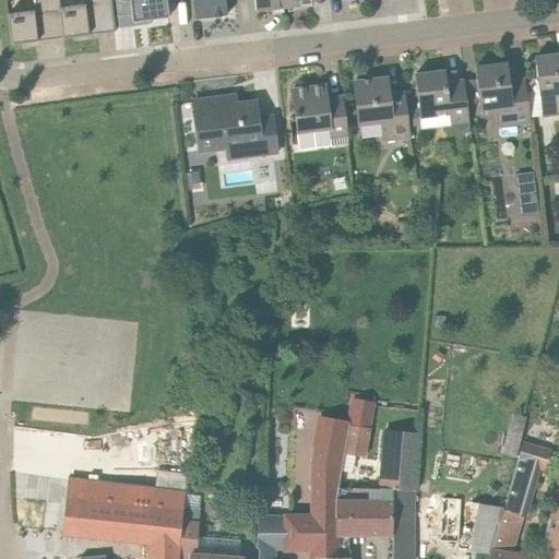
[(7,13),(11,43),(36,39),(36,37),(61,34),(61,36),(63,35),(57,0),(32,0),(34,9),(7,13)]
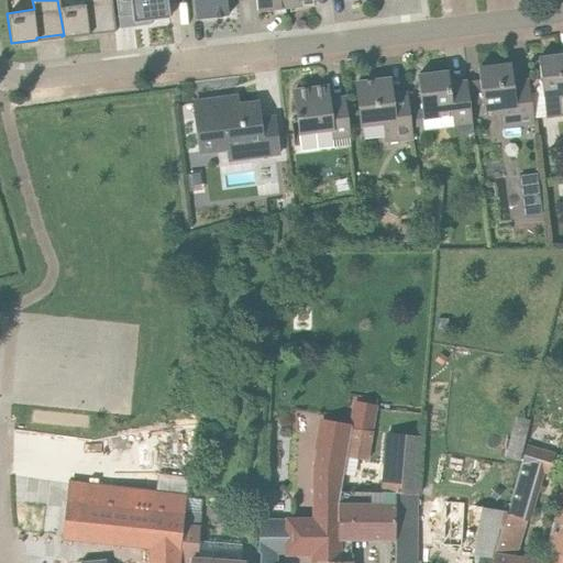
[(86,0),(87,6),(61,9),(64,39),(75,37),(89,35),(89,33),(98,32),(114,31),(114,33),(116,32),(111,0),(86,0)]
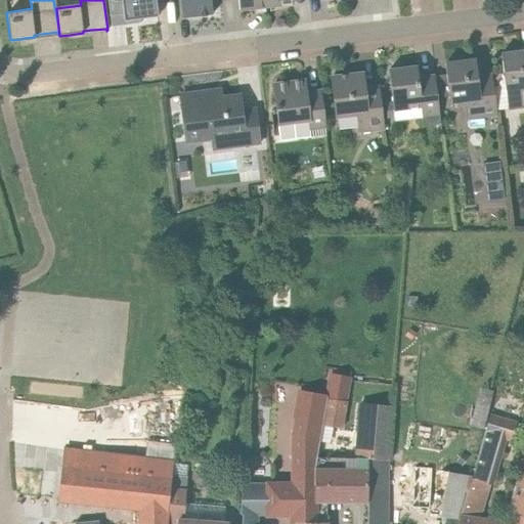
[(124,20),(158,17),(155,0),(107,0),(110,14),(123,12),(124,20)]
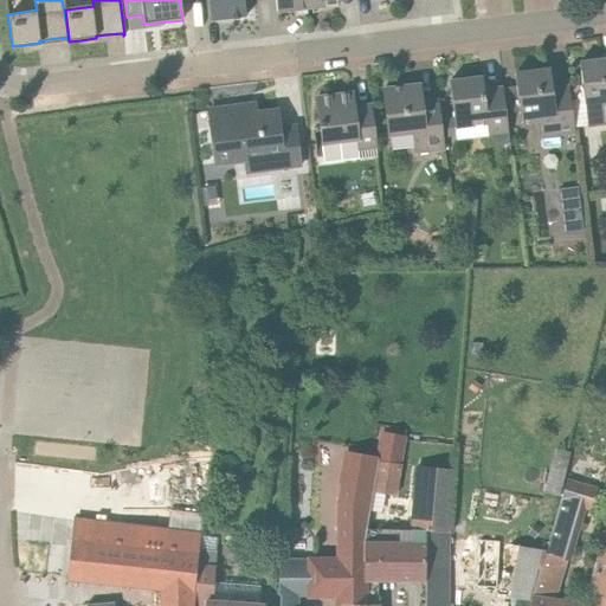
[(246,17),(243,0),(207,0),(211,20),(246,17)]
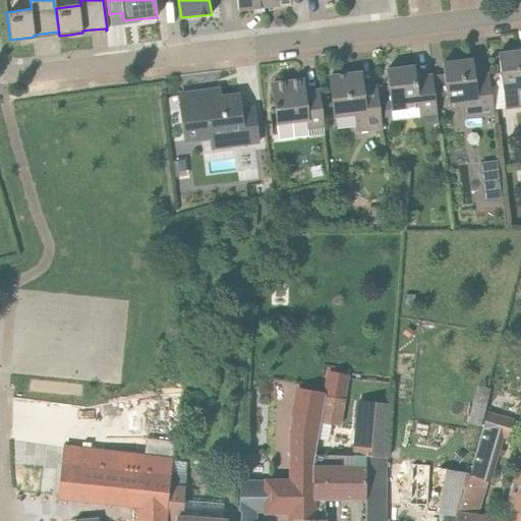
[(220,0),(220,1),(225,0),(236,0),(238,10),(265,7),(264,0),(220,0)]
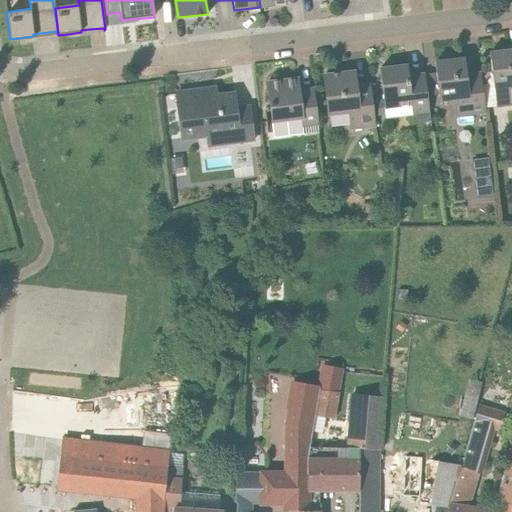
[(511,49),(489,53),(494,89),(496,108),(511,106),(511,49)]
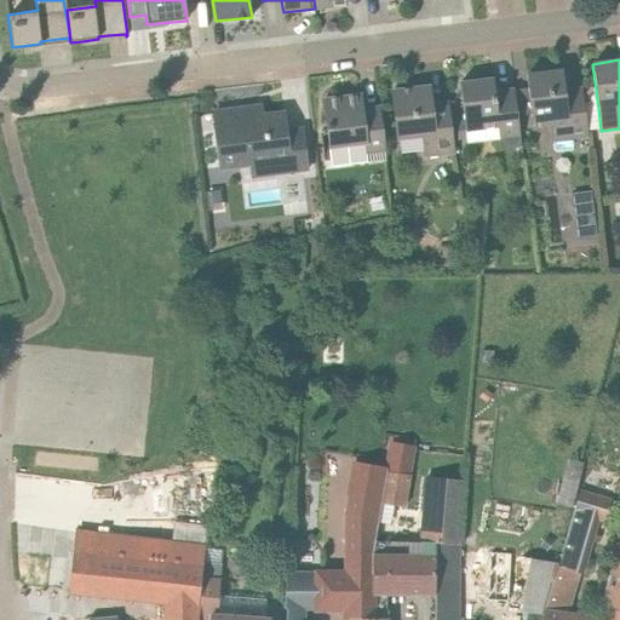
[(562,70),(526,75),(528,89),(530,114),(533,127),(552,125),(555,142),(587,138),(583,98),(566,101),(562,70)]
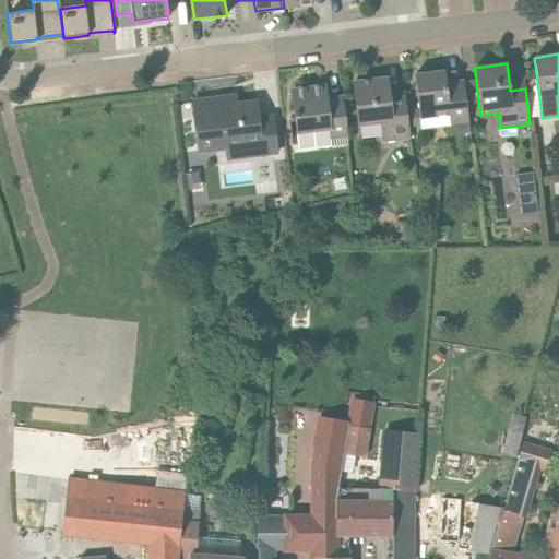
[(445,83),(444,71),(414,75),(419,119),(449,115),(451,137),(470,134),(466,105),(463,81),(445,83)]
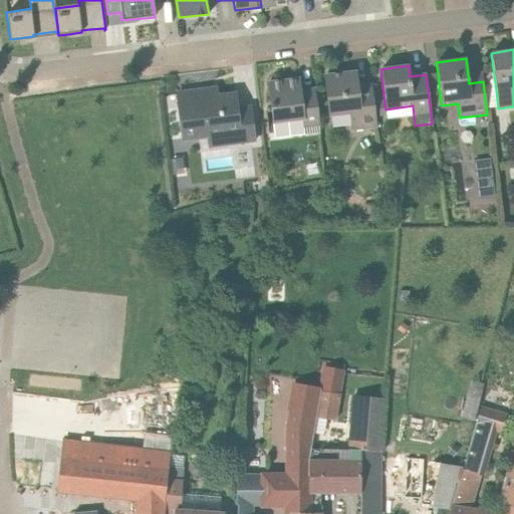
[(342,73),(324,76),(329,115),(350,113),(352,130),(375,127),(370,85),(356,86),(355,76),(355,72),(342,73)]
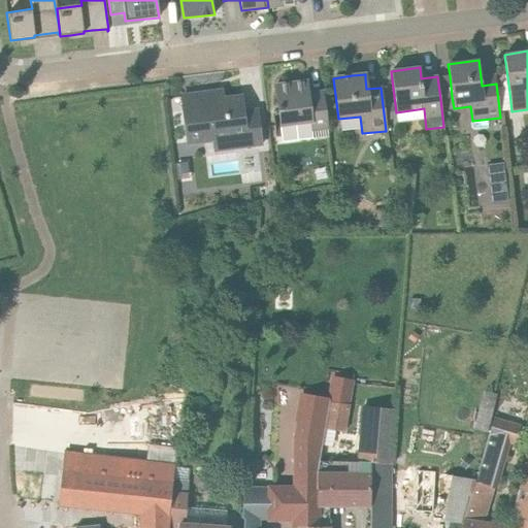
[(450,75),(437,76),(440,99),(452,97),(450,75)]
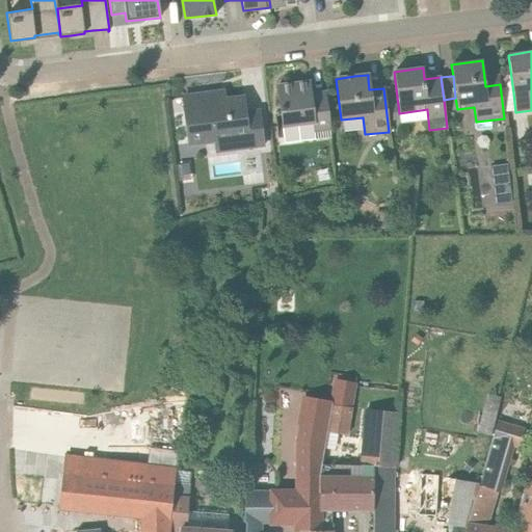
[(296,83),(277,86),(283,127),(314,123),(315,131),(329,130),(325,92),(312,95),(311,86),(311,82),(296,83)]
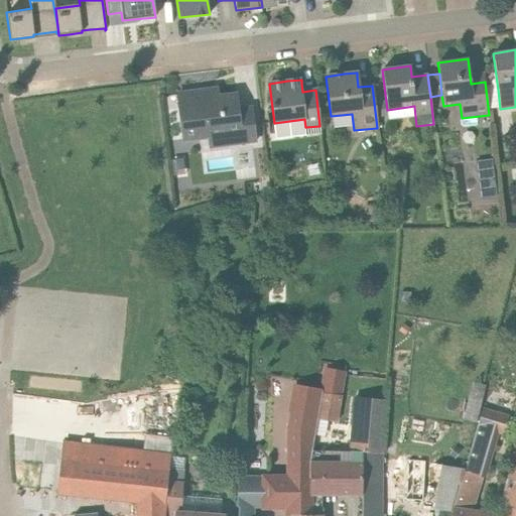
[(255,141),(251,108),(238,109),(236,96),(206,100),(205,92),(177,95),(182,139),(237,132),(239,144),(255,141)]
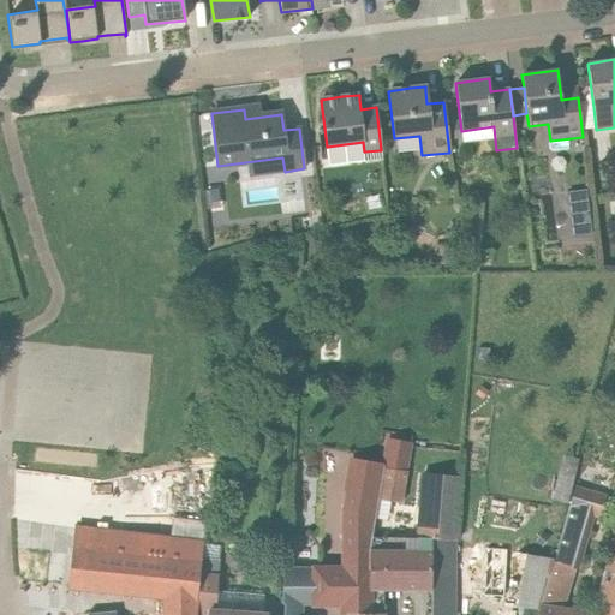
[(463,138),(461,131),(460,120),(452,121),(454,139),(463,138)]
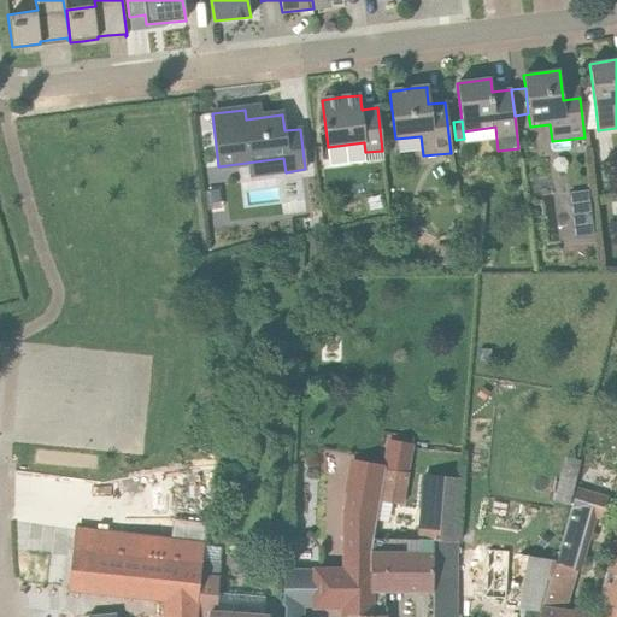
[(569,193),(573,223),(592,221),(588,191),(569,193)]
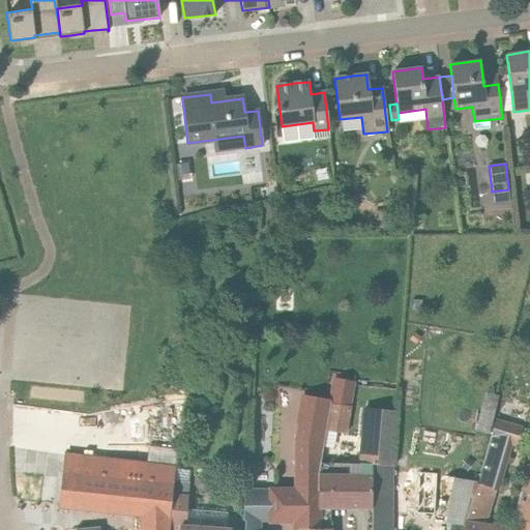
[(183,420),(186,399),(155,403),(152,414),(183,420)]
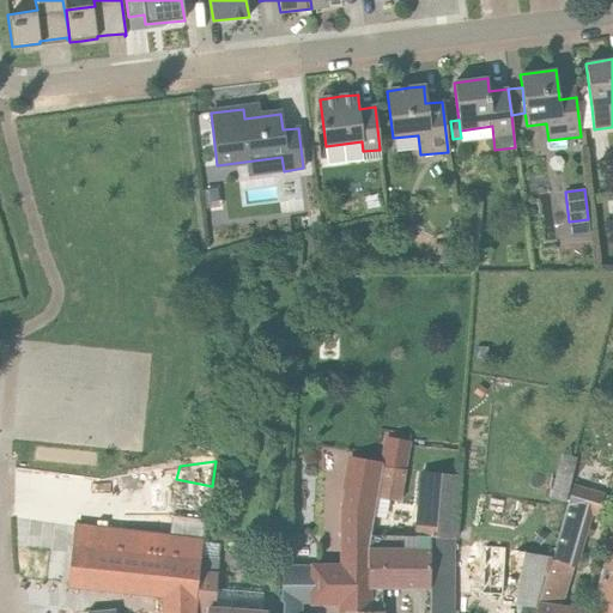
[(400,503),(406,472),(380,468),(377,499),(400,503)]
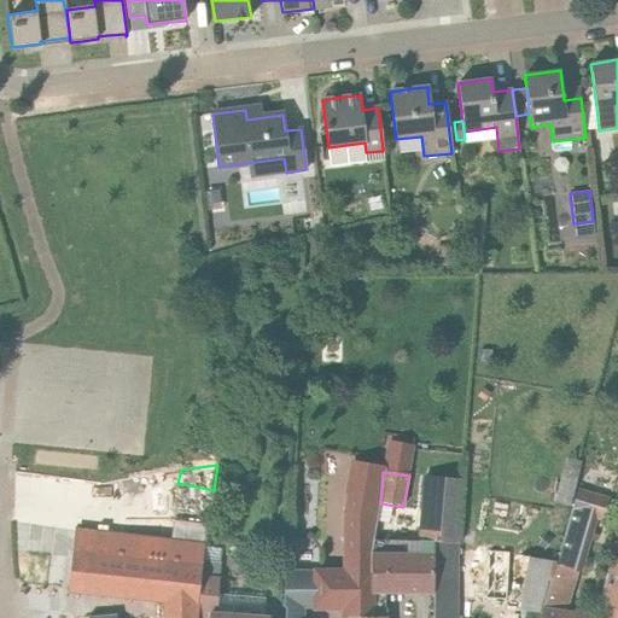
[(371,553),(371,557),(368,617),(367,617),(385,617),(385,593),(433,593),(432,581),(432,547),(433,547),(435,542),(459,544),(462,479),(423,477),(418,542),(374,541),(373,542),(372,553),(371,553)]
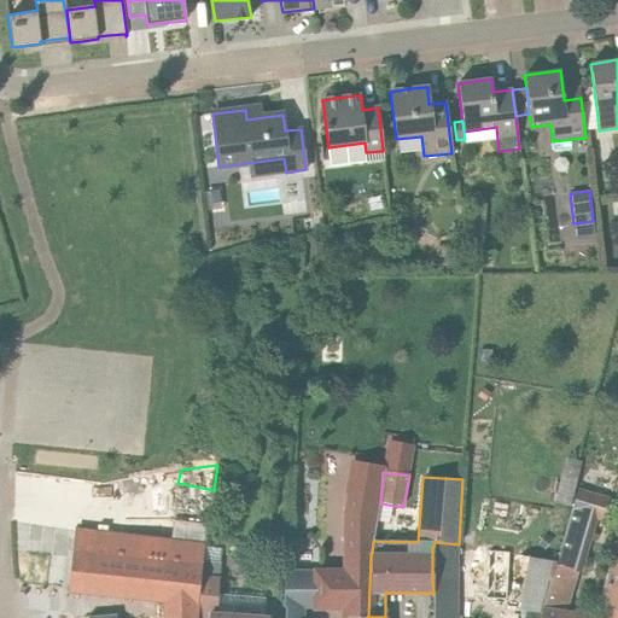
[(541,614),(538,617),(594,617),(594,616),(567,612),(579,570),(595,517),(604,519),(610,497),(577,488),(557,564),(546,608),(542,608),(541,614)]
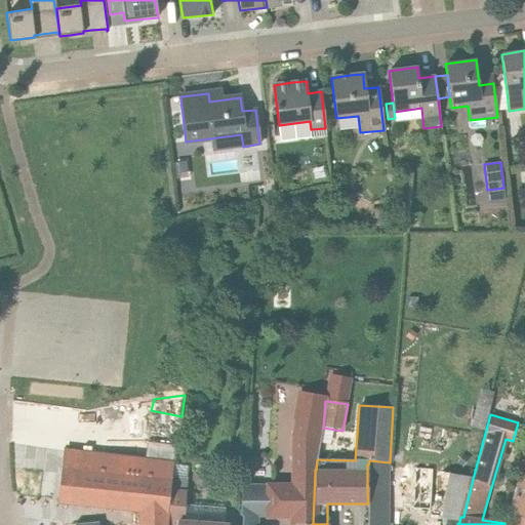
[(243,524),(257,524),(258,520),(293,520),(292,524),(312,524),(313,524),(315,473),(315,470),(316,470),(317,460),(318,459),(323,428),(300,425),(292,473),(293,484),(244,485),(244,491),(243,491),(241,519),(244,519),(243,524)]
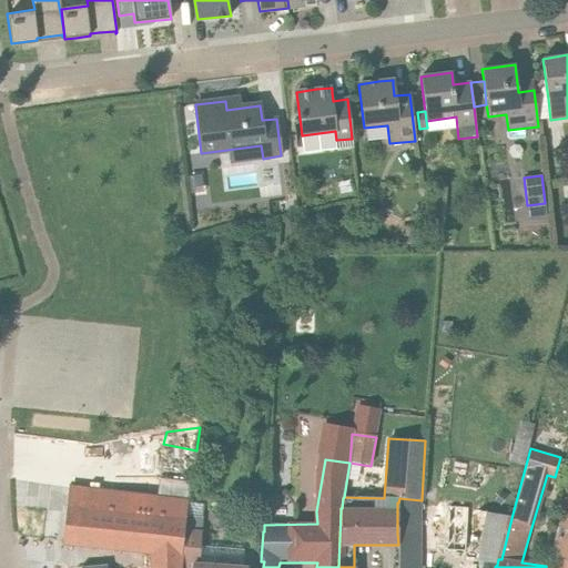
[(567,567),(567,483),(559,517),(550,567),(567,567)]
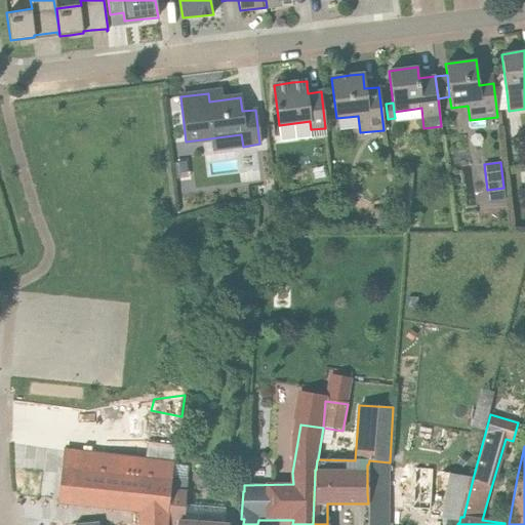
[(165,524),(169,483),(169,478),(171,478),(173,463),(65,451),(61,499),(61,502),(142,512),(140,524),(99,524),(99,523),(86,524),(86,517),(74,515),(73,524),(165,524)]
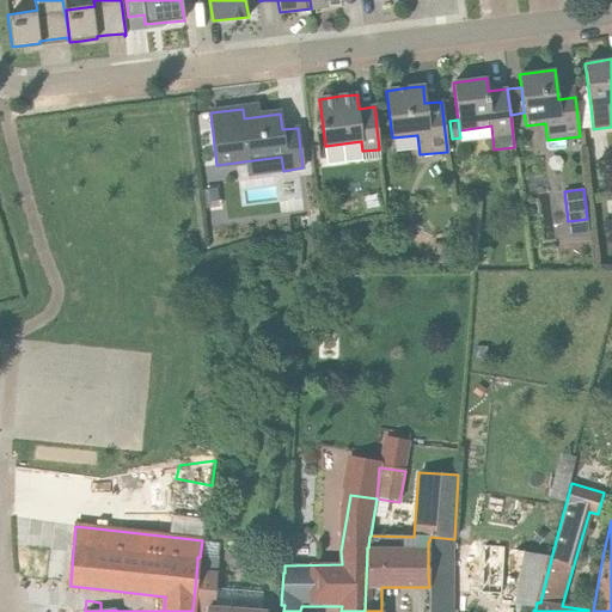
[(545,533),(539,530),(532,540),(538,545),(545,533)]
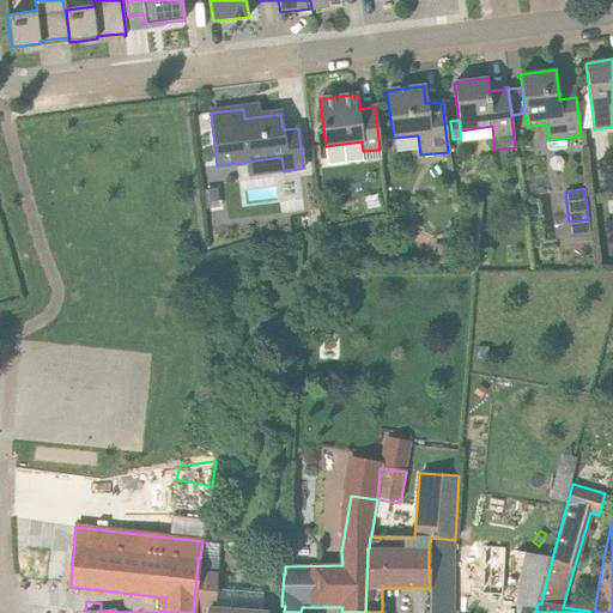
[(502,576),(503,552),(480,551),(478,600),(514,601),(515,577),(502,576)]
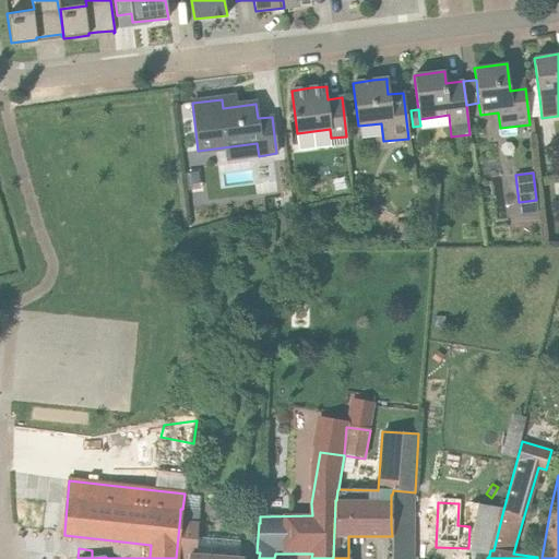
[(197,555),(198,536),(200,511),(182,509),(180,509),(180,514),(176,558),(245,558),(246,558),(197,555)]
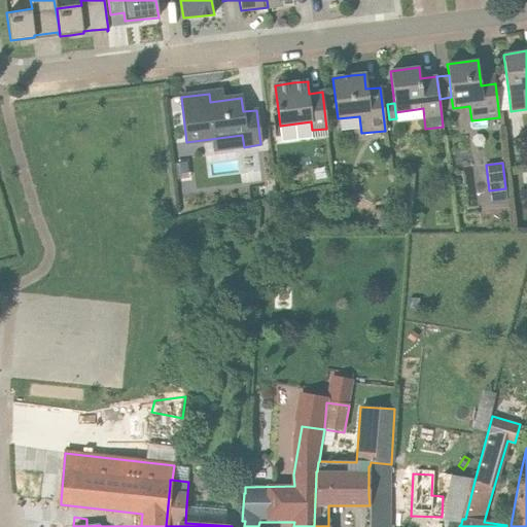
[(389,526),(390,496),(369,495),(370,505),(369,526),(389,526)]
